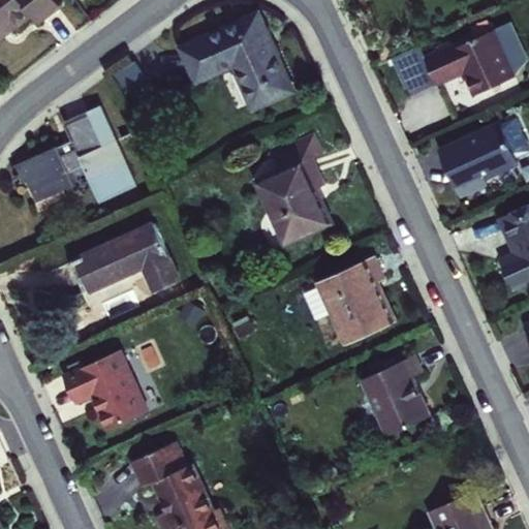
[(0,0),(0,36),(23,20),(31,13),(37,22),(59,4),(56,0),(0,0)]
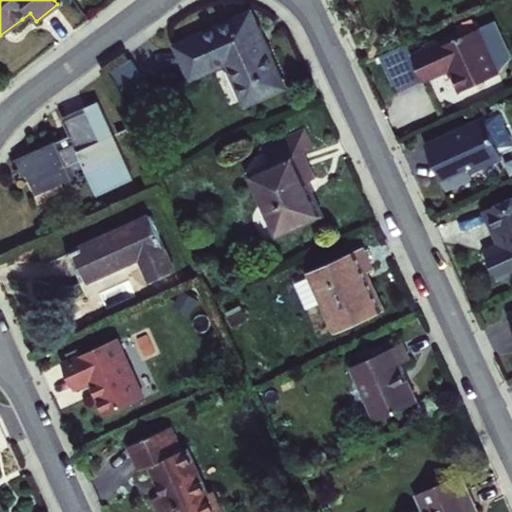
[(249,10),(175,45),(190,77),(226,62),(245,104),(284,87),(270,57),(249,10)]
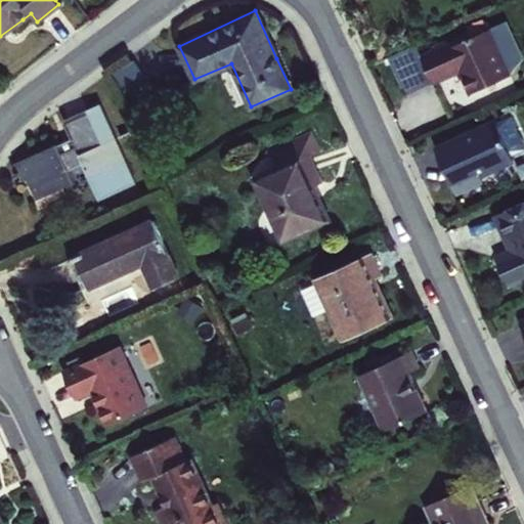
[(447,46),(420,58),(415,46),(387,58),(402,93),(430,81),(431,84),(446,78),(459,73),(469,94),(507,78),(486,31),(448,48),(447,46)]
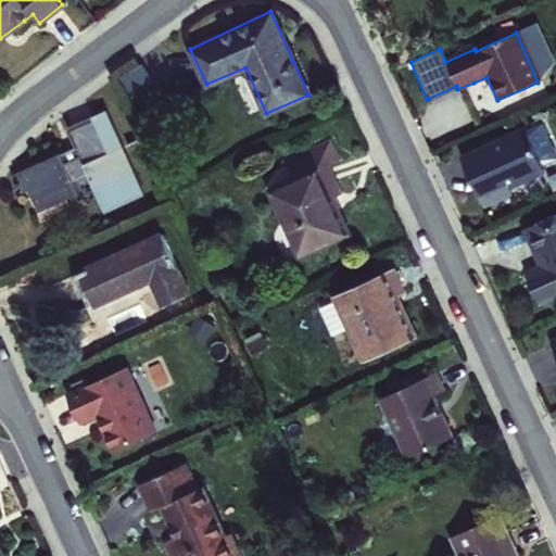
[(60,152),(14,173),(23,192),(28,190),(37,211),(77,192),(72,179),(88,173),(105,211),(144,193),(106,110),(66,127),(75,146),(79,155),(64,162),(60,152)]
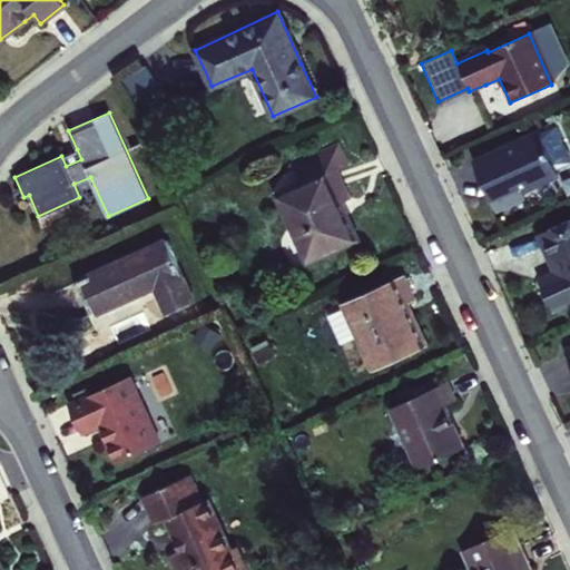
[(538,133),(473,161),(483,185),(494,210),(518,200),(521,193),(551,179),(554,170),(538,133)]
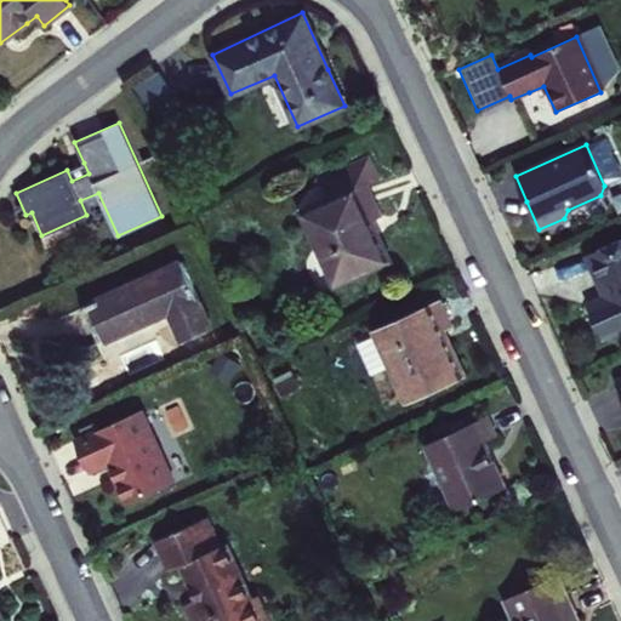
[(357,164),(368,187),(379,181),(369,159),(357,164)]
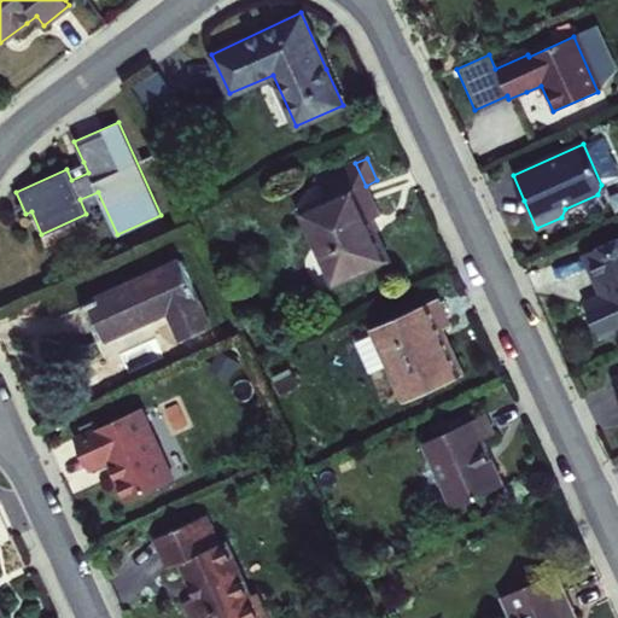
[(74,165),(66,169),(71,180),(88,173),(83,162),(74,165)]
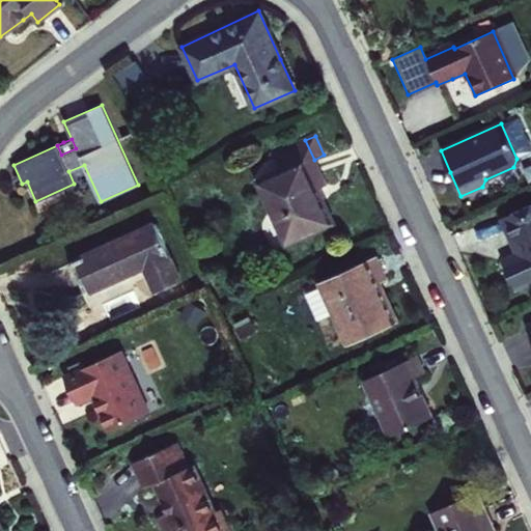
[(314,160),(305,140),(275,155),(283,172),(260,183),(288,245),(333,223),(319,196),(317,191),(327,186),(314,160)]
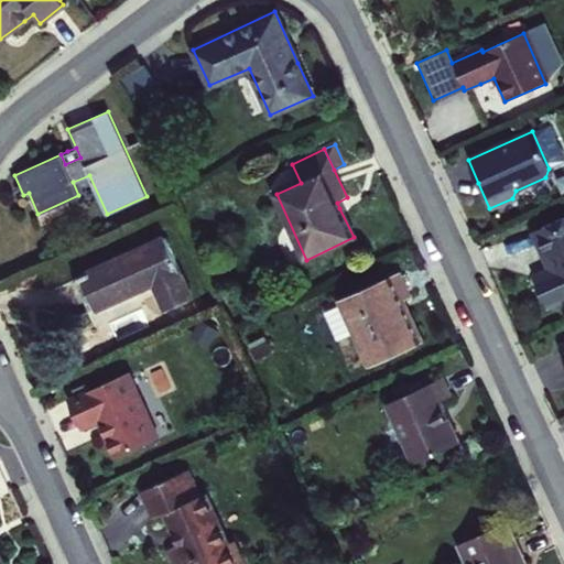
[(535,283),(545,307),(562,300),(563,294),(563,217),(534,231),(546,260),(549,260),(551,263),(548,269),(544,274),(537,279),(535,283)]
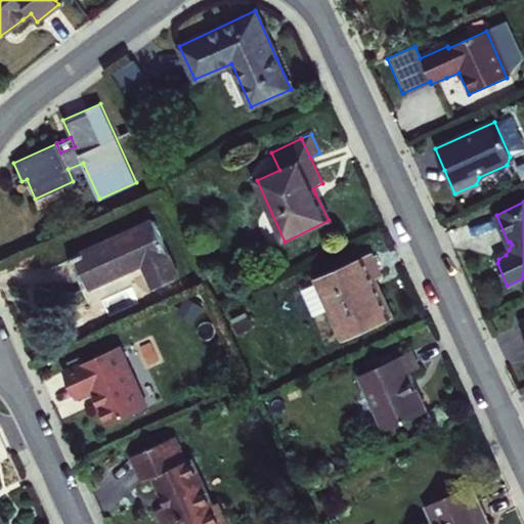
[(153,220),(74,256),(83,276),(88,287),(142,262),(154,288),(179,276),(153,220)]
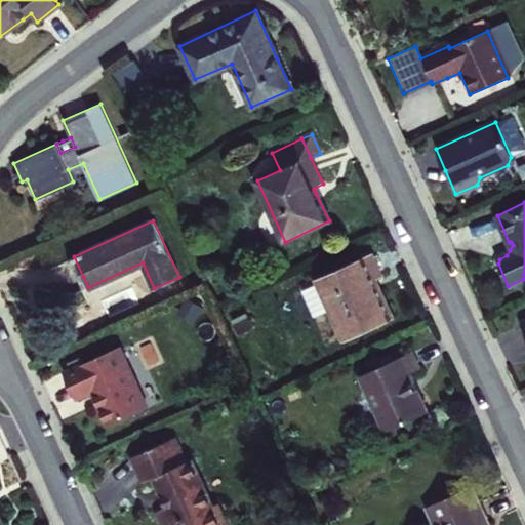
[(373,254),(319,279),(345,335),(391,314),(380,289),(373,275),(379,272),(373,254)]
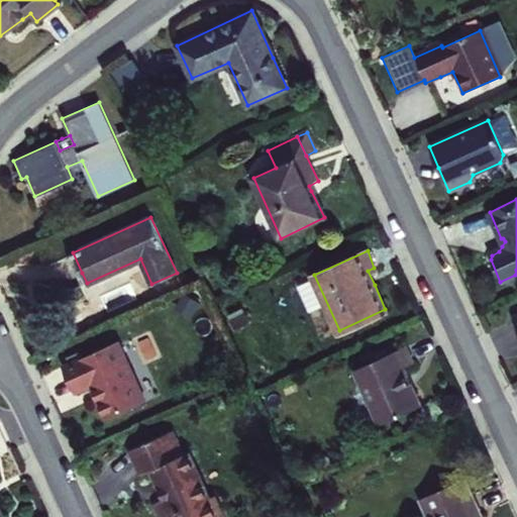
[(117,341),(63,365),(75,391),(90,384),(96,397),(105,418),(144,399),(117,341)]
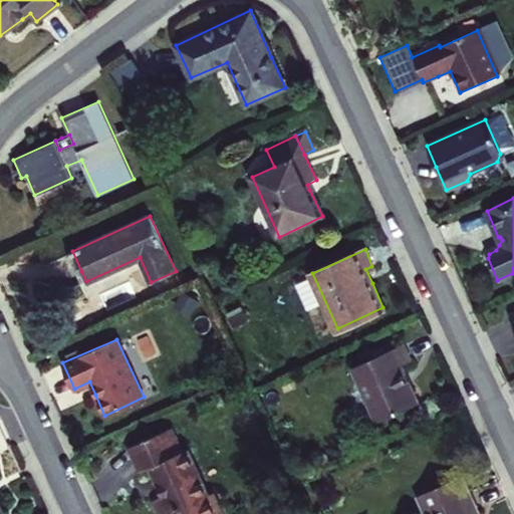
[(408,360),(401,344),(352,365),(377,421),(417,403),(408,380),(400,364),(408,360)]
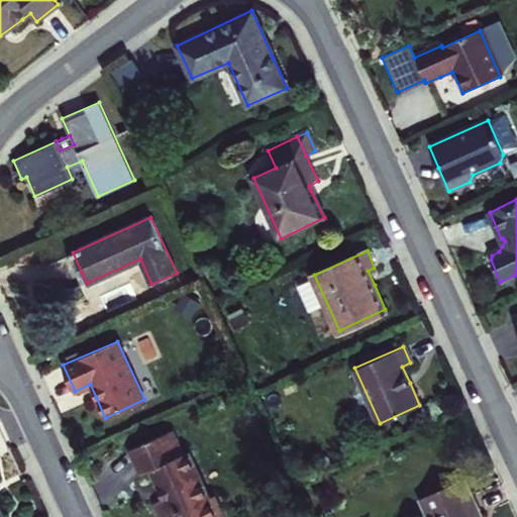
[(172,430),(161,435),(171,457),(183,453),(172,430)]
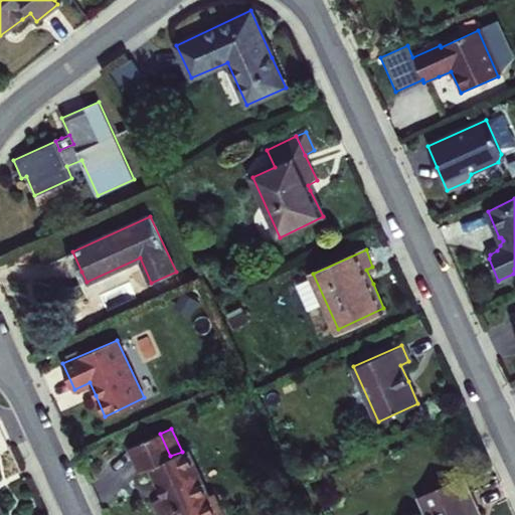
[(221,514),(222,514),(211,494),(207,496),(186,450),(182,452),(170,456),(160,434),(128,448),(140,473),(149,469),(156,482),(163,497),(153,502),(159,514),(221,514)]
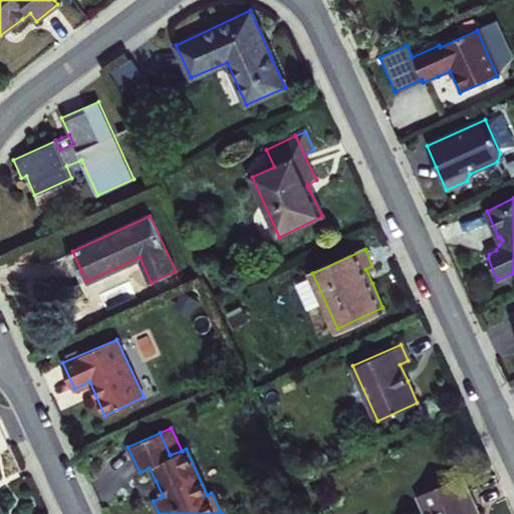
[(468,492),(461,475),(417,495),(425,512),(468,492)]
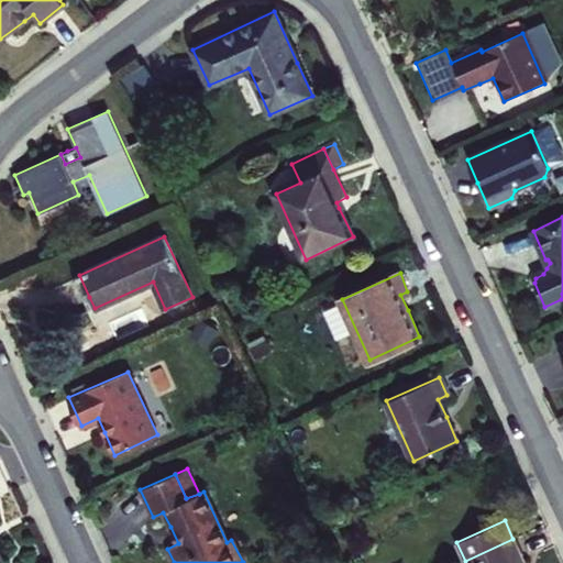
[(518,562),(522,561),(512,539),(465,561),(465,562),(518,562)]
